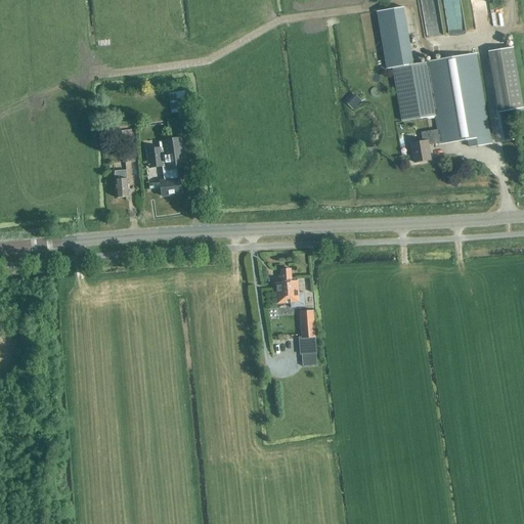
[(435,118),(426,63),(412,66),(404,16),(388,18),(396,69),(392,69),(401,123),(435,118)]
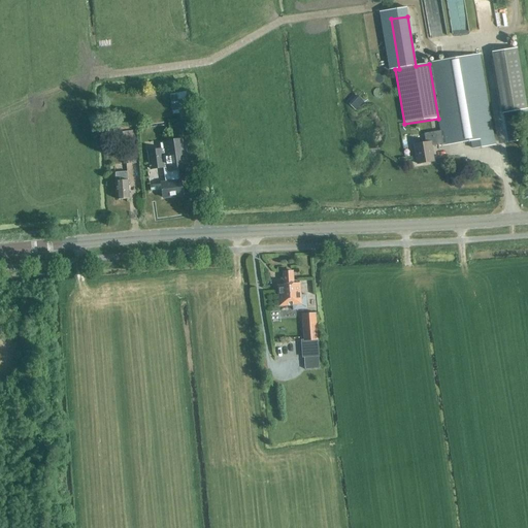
[(518,47),(492,52),(502,114),(527,110),(518,47)]
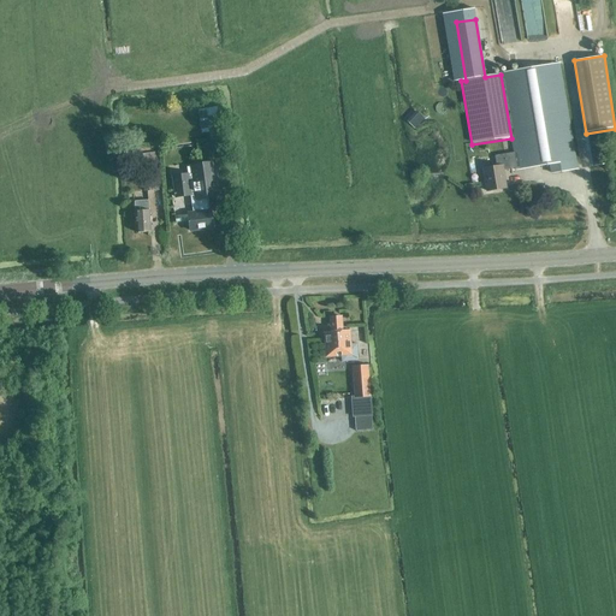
[(516,171),(575,160),(560,65),(501,75),(511,138),(514,154),(495,157),(496,167),(483,170),(487,193),(505,189),(503,176),(504,176),(504,171),(516,169),(516,171)]
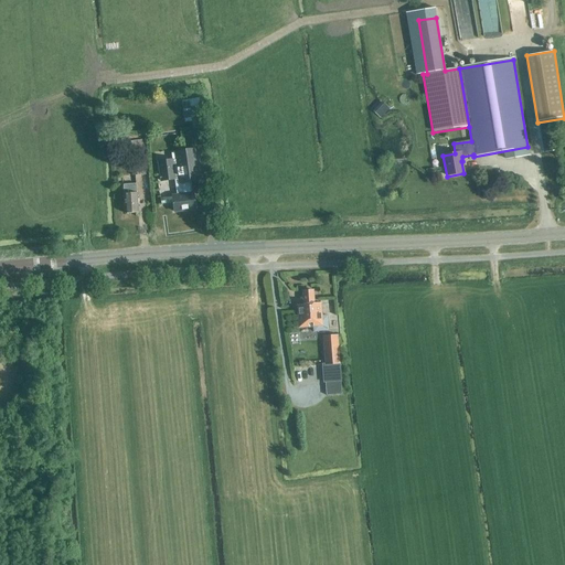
[(193,130),(203,128),(199,99),(181,102),(184,124),(192,123),(193,130)]
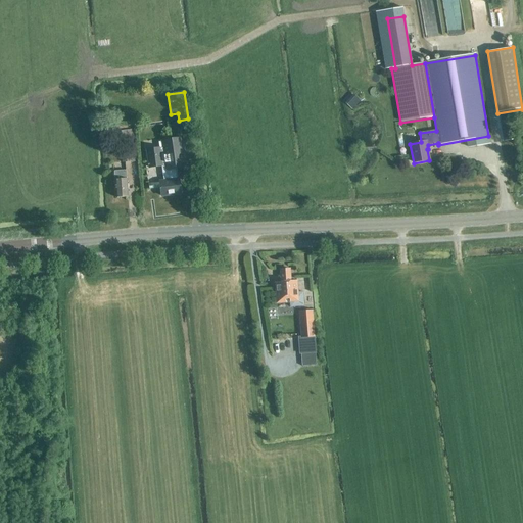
[(351,110),(360,101),(355,97),(346,106),(351,110)]
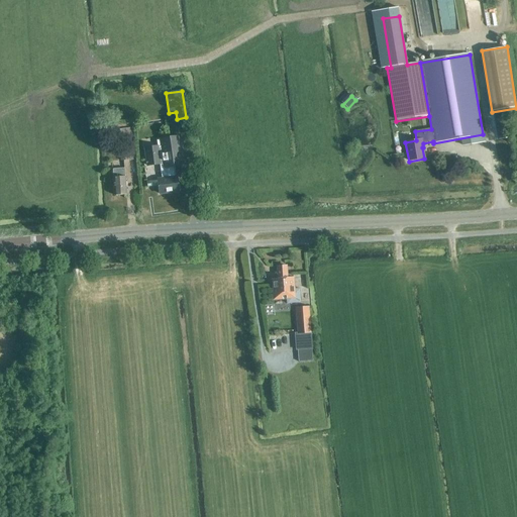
[(506,115),(494,117),(497,133),(509,131),(506,115)]
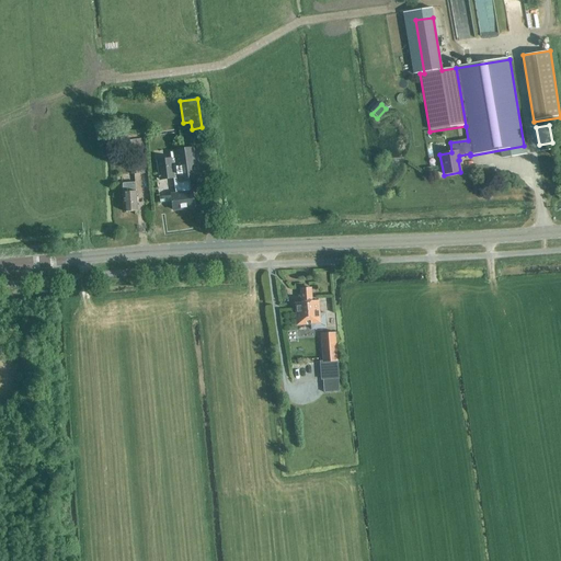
[(202,181),(196,147),(173,151),(174,152),(170,152),(171,159),(157,161),(160,182),(173,180),(175,194),(170,194),(171,196),(159,197),(160,204),(172,203),(173,213),(196,209),(193,191),(191,192),(190,183),(202,181)]
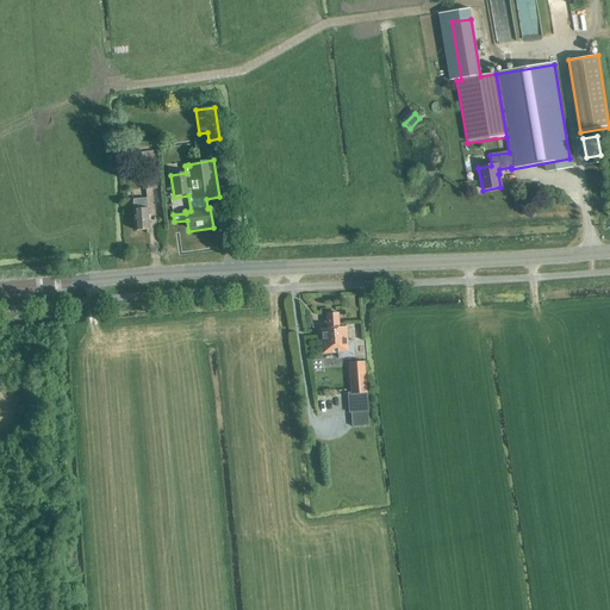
[(142,174),(151,173),(151,175),(141,175),(142,191),(153,190),(153,191),(160,191),(159,172),(156,172),(155,162),(141,163),(142,174)]
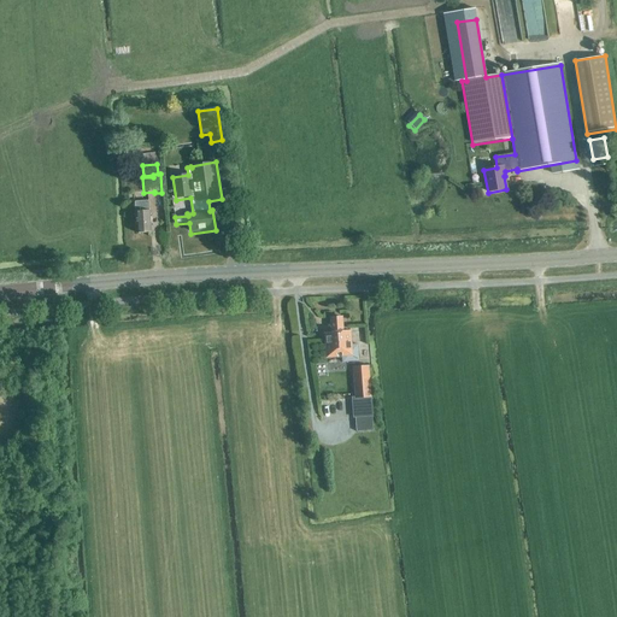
[(148,211),(148,201),(135,203),(135,212),(136,234),(151,233),(150,211),(148,211)]
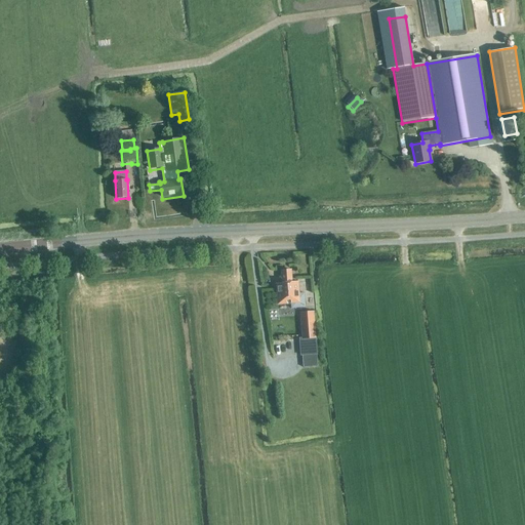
[(291,283),(290,271),(281,272),(282,284),(276,284),(278,306),(290,305),(299,304),(298,294),(297,282),(291,283)]
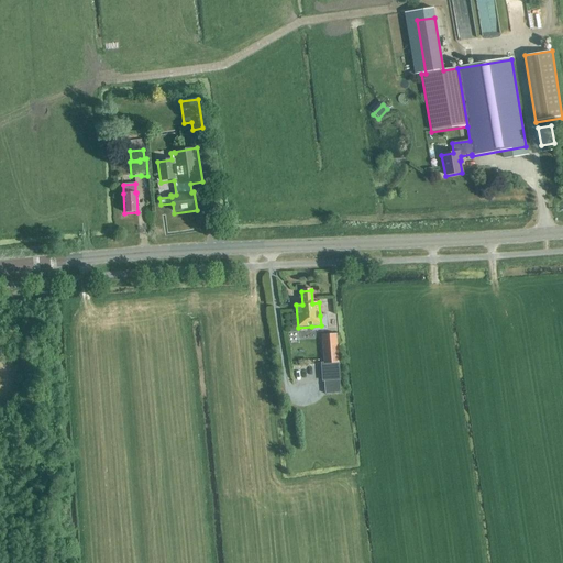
[(321,326),(311,327),(311,331),(327,330),(326,315),(320,316),(321,326)]
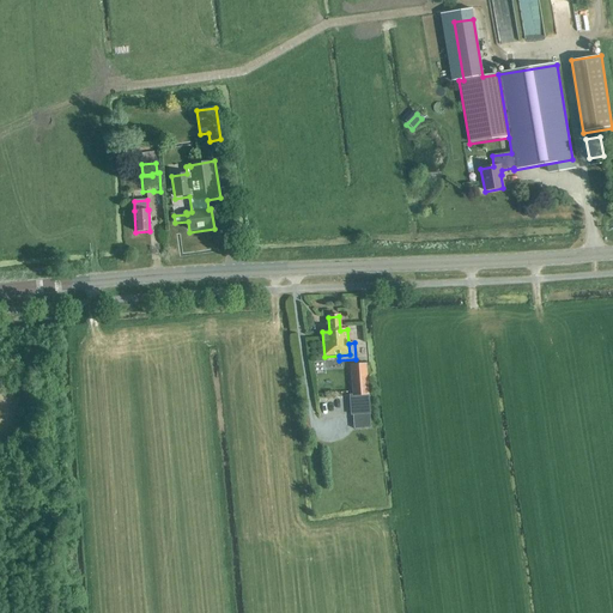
[(350,416),(370,414),(365,364),(351,365),(353,396),(349,398),(350,416)]
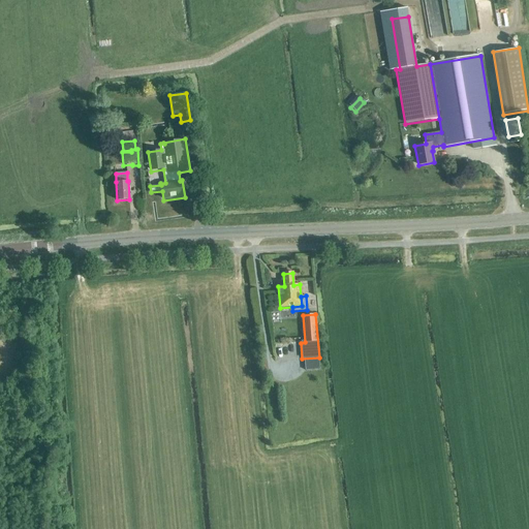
[(325,435),(333,424),(321,416),(314,428),(325,435)]
